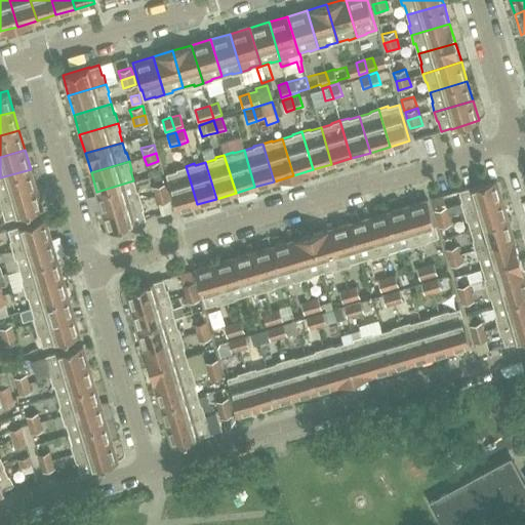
[(166,173),(177,210),(197,204),(186,166),(176,169),(176,170),(166,173)]
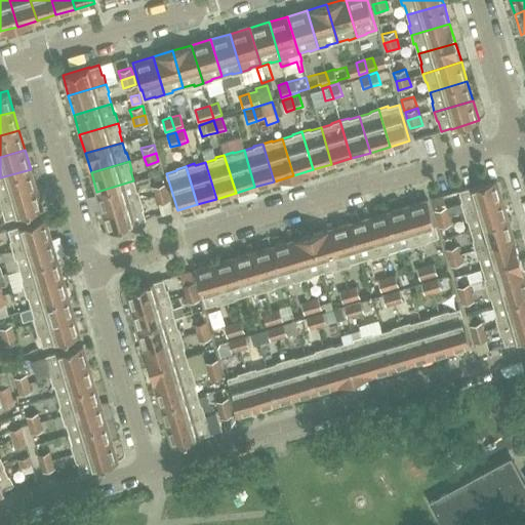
[(0,199),(36,189),(31,169),(0,177),(0,199)]
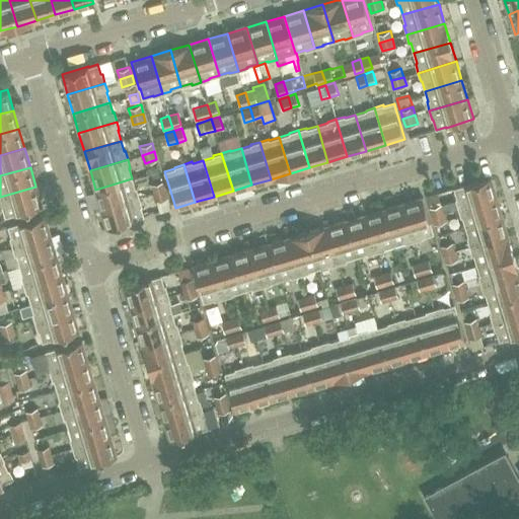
[(491,177),(463,184),(463,186),(454,189),(457,199),(455,199),(456,200),(429,208),(432,216),(444,212),(458,208),(496,197),(491,177)]
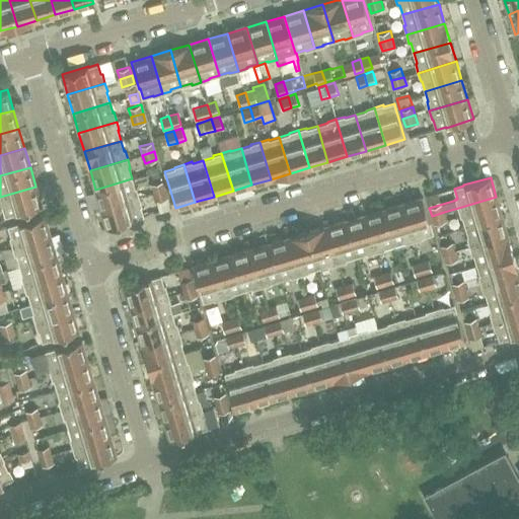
[(95,190),(101,209),(139,198),(136,189),(135,189),(132,178),(95,190)]
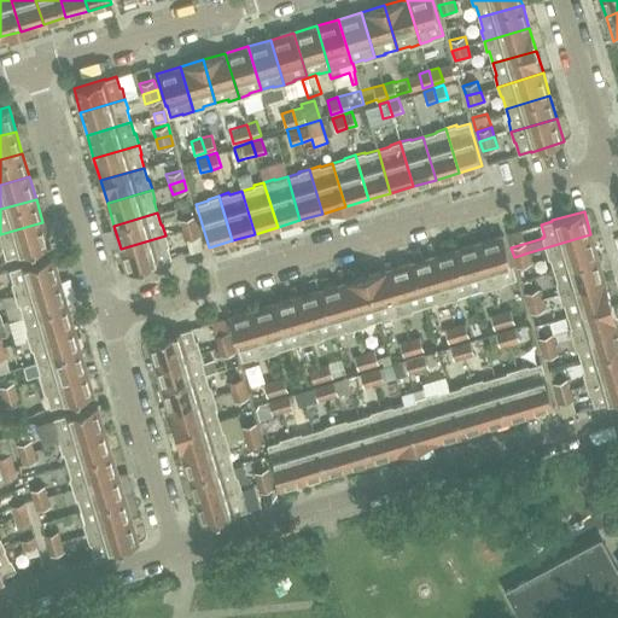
[(194,215),(193,215),(180,220),(184,231),(197,226),(194,215)]
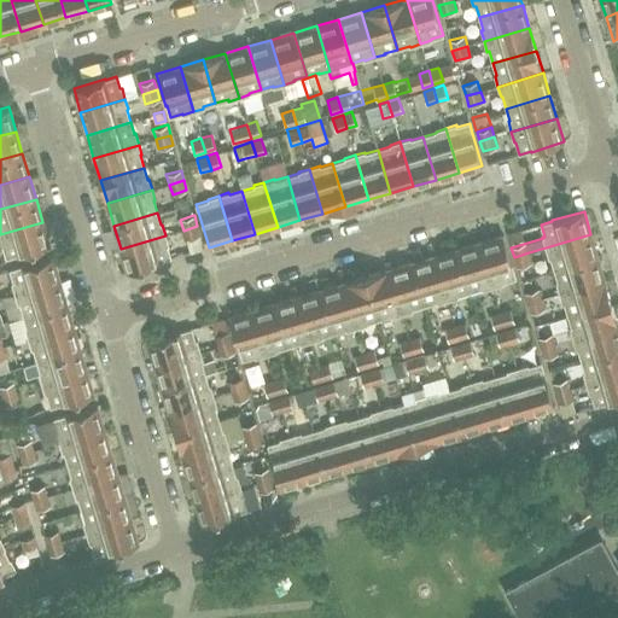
[(19,256),(50,246),(42,222),(0,234),(0,244),(0,246),(3,245),(6,258),(18,255),(19,256)]
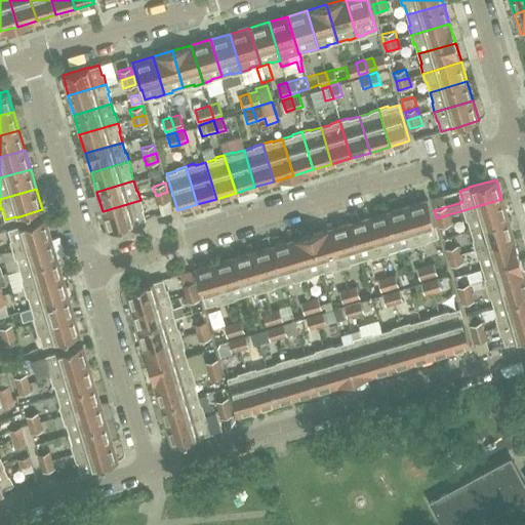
[(170,200),(167,192),(156,196),(158,204),(170,200)]
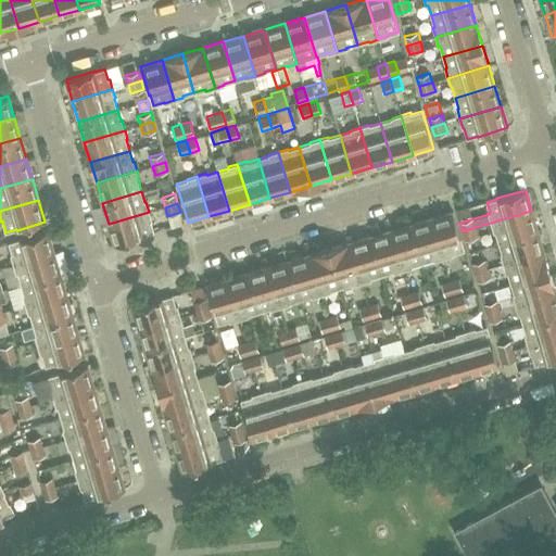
[(495,231),(498,242),(538,231),(531,211),(491,223),(494,232),(495,231)]
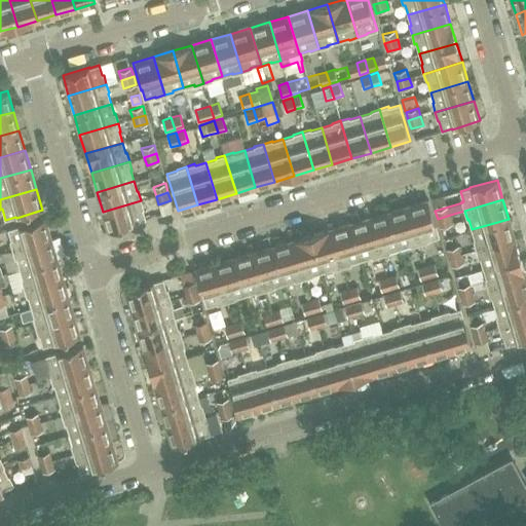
[(109,231),(136,223),(145,220),(143,209),(144,209),(141,200),(103,212),(109,231)]
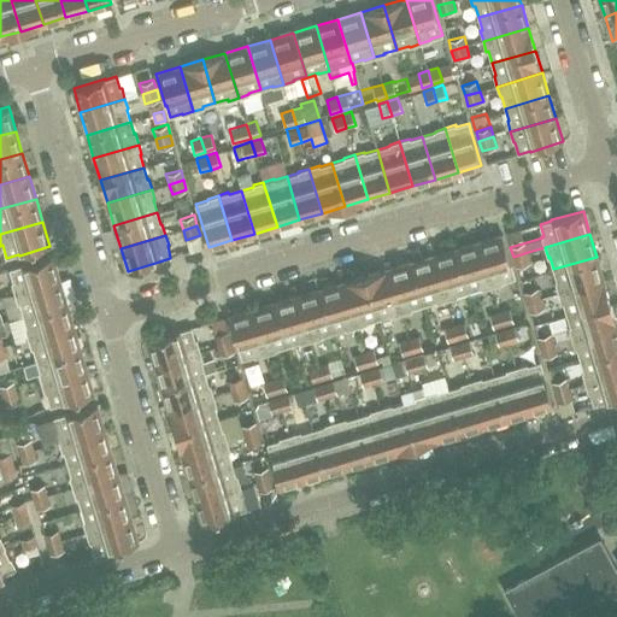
[(511,265),(503,235),(479,241),(492,286),(503,283),(501,281),(515,277),(511,265)]
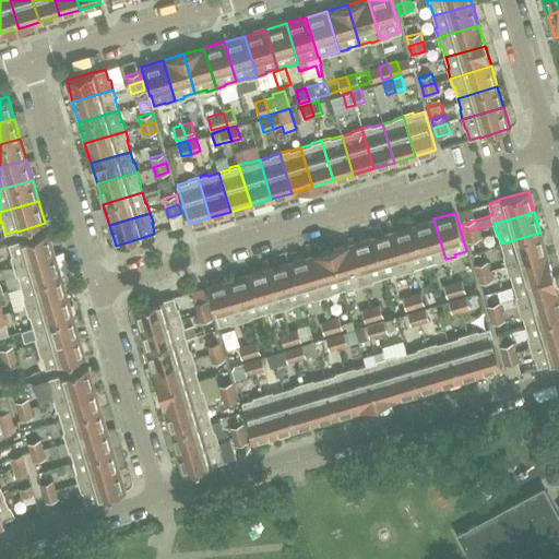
[(433,218),(413,225),(425,264),(436,261),(437,262),(445,259),(433,218)]
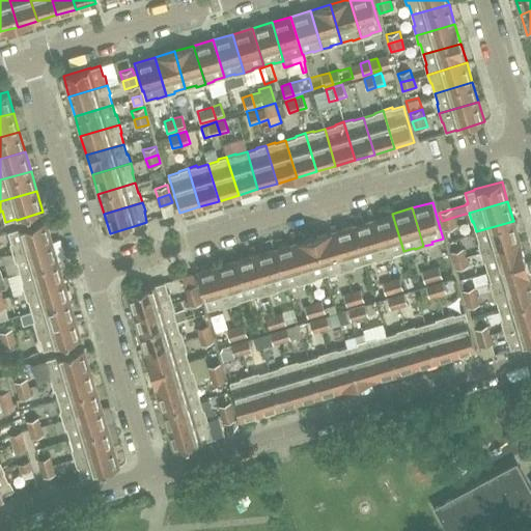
[(392,214),(372,220),(384,258),(393,255),(393,254),(403,251),(392,214)]
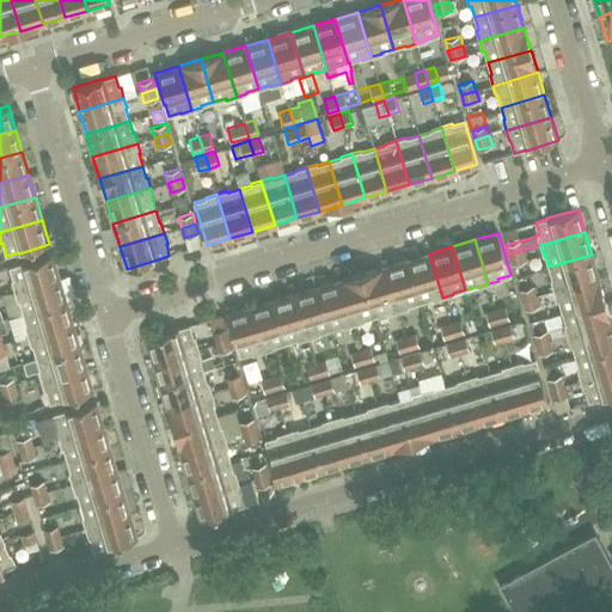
[(527,261),(524,250),(509,255),(512,264),(527,261)]
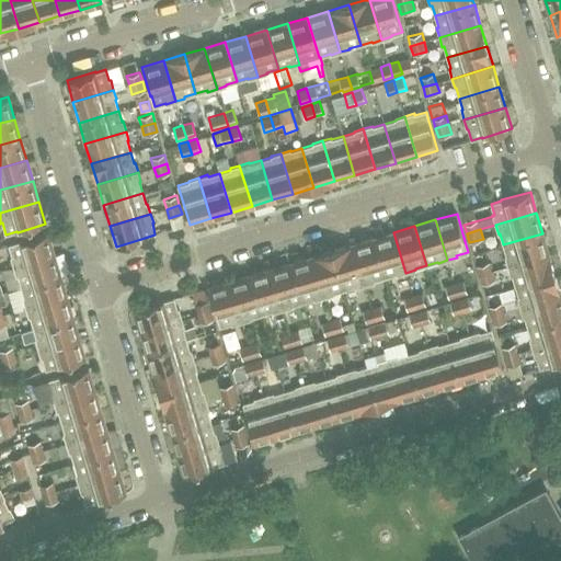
[(393,232),(374,238),(385,277),(397,274),(397,275),(405,273),(393,232)]
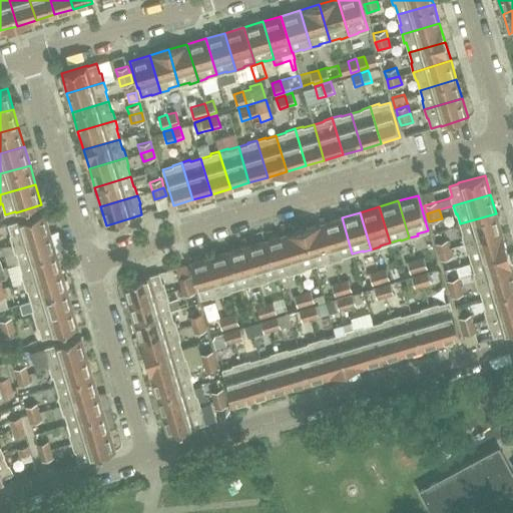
[(8,223),(8,224),(11,234),(9,234),(12,243),(49,232),(43,213),(17,221),(8,223)]
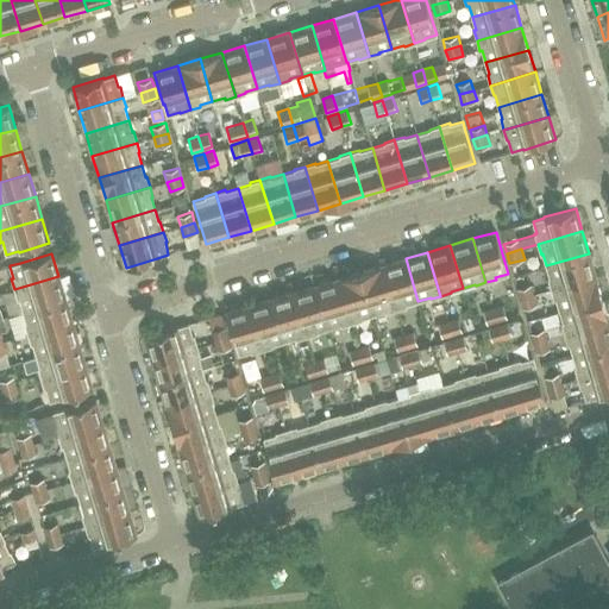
[(548,278),(551,289),(595,276),(589,253),(546,265),(550,277),(548,278)]
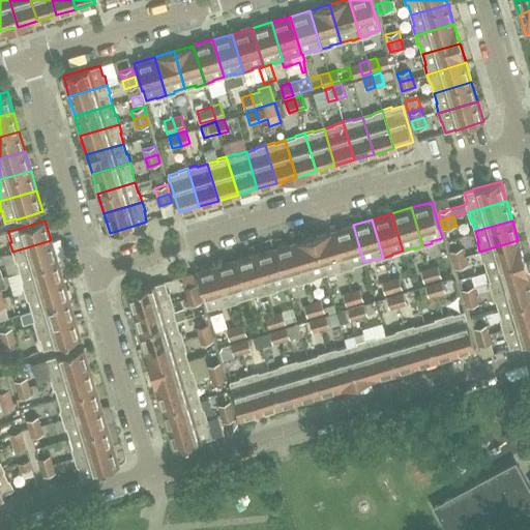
[(353,225),(333,231),(345,269),(353,266),(353,265),(363,262),(353,225)]
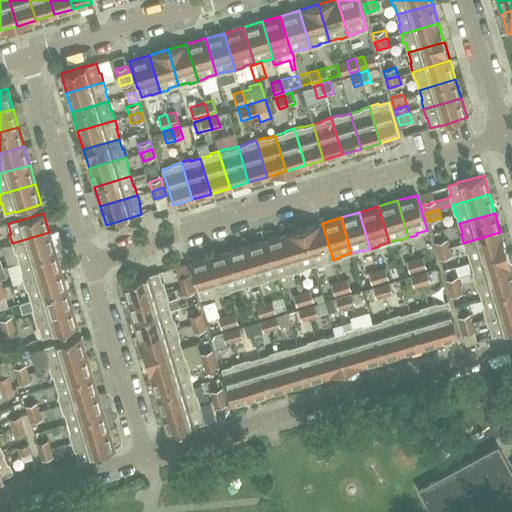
[(322,223),(303,228),(314,265),(324,261),(324,263),(333,260),(322,223)]
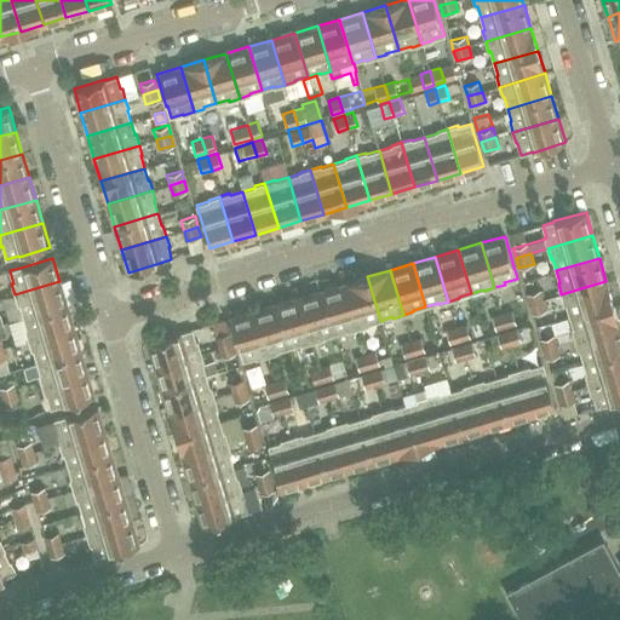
[(367,276),(344,283),(357,328),(368,326),(367,325),(380,321),(367,276)]
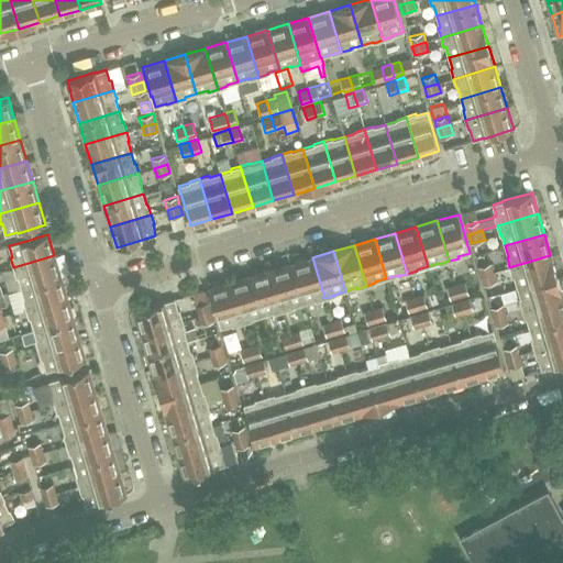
[(18,276),(21,288),(61,276),(54,255),(13,267),(17,277),(18,276)]
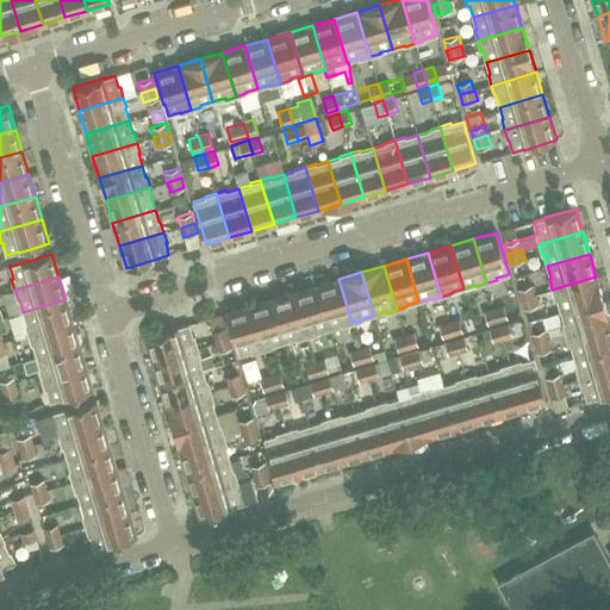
[(556,299),(560,311),(603,298),(596,277),(552,290),(555,299),(556,299)]
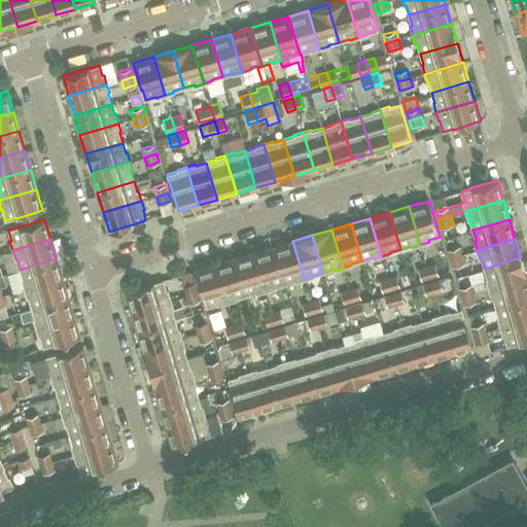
[(292,241),(273,246),(284,284),(294,281),(295,282),(304,279),(292,241)]
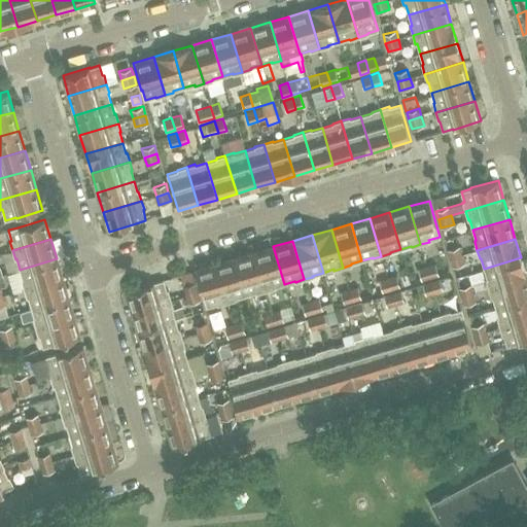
[(273,246),(253,252),(266,291),(274,288),(274,287),(284,284),(273,246)]
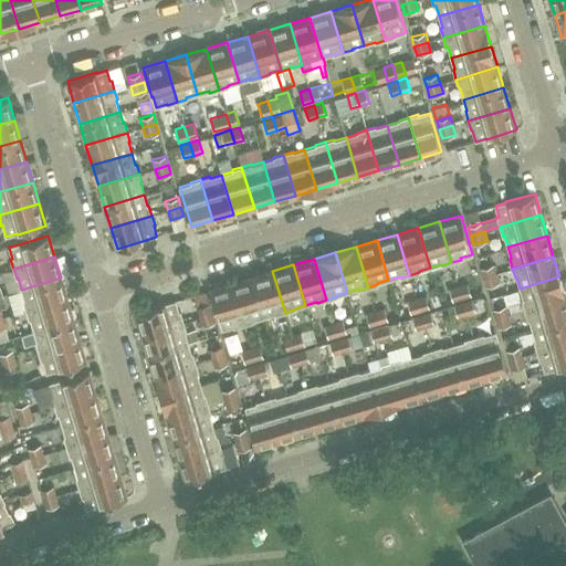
[(493,264),(481,269),(483,276),(496,273),(493,264)]
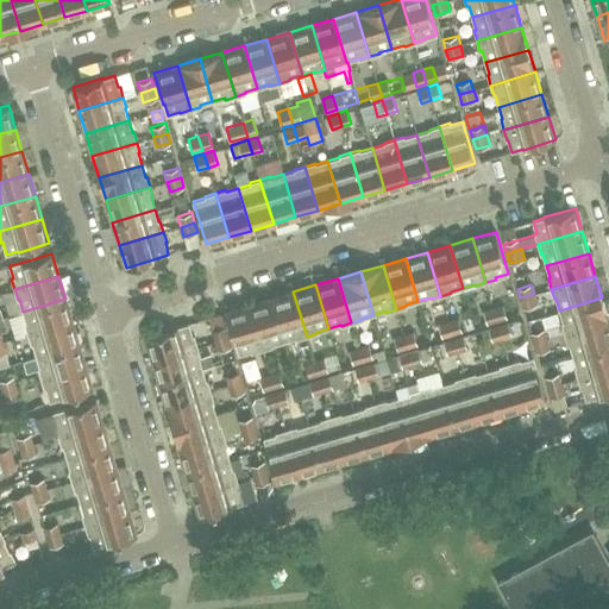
[(293,292),(270,299),(283,341),(296,338),(296,339),(307,337),(293,292)]
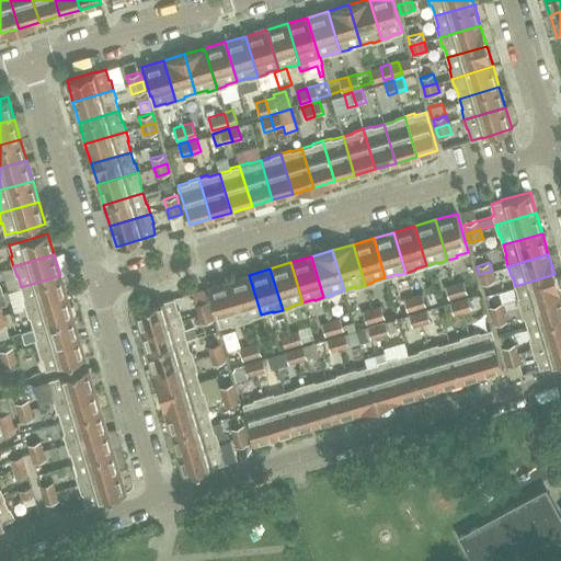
[(495,281),(492,271),(479,274),(482,284),(495,281)]
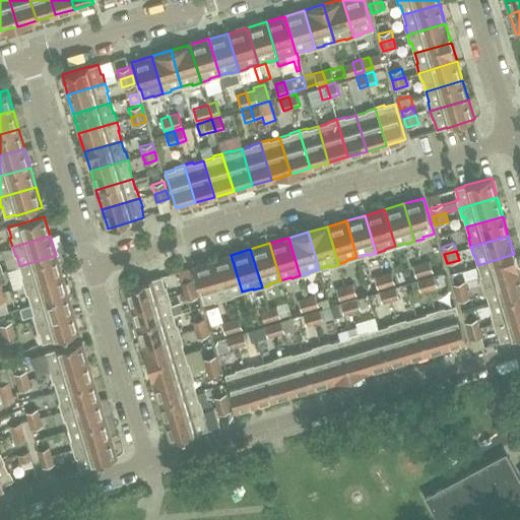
[(479,276),(481,284),(519,273),(514,254),(477,265),(480,275),(479,276)]
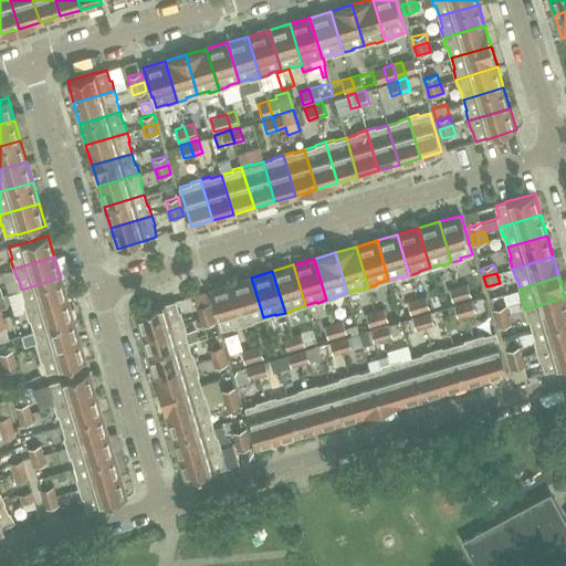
[(23,301),(25,311),(66,297),(61,278),(21,290),(24,301),(23,301)]
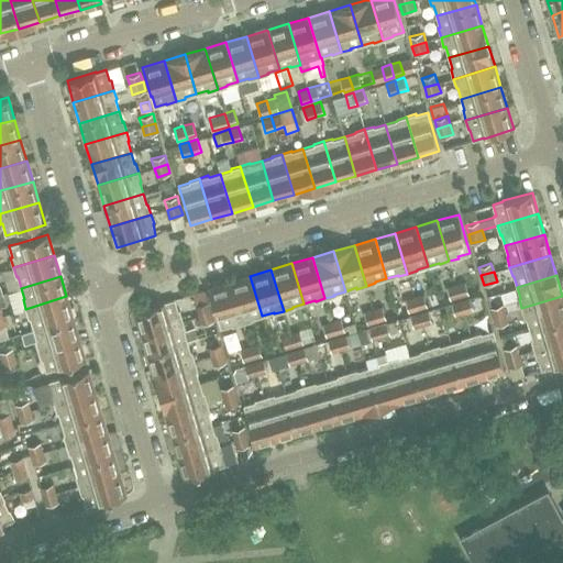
[(250,276),(230,282),(242,323),(252,320),(252,319),(262,316),(250,276)]
